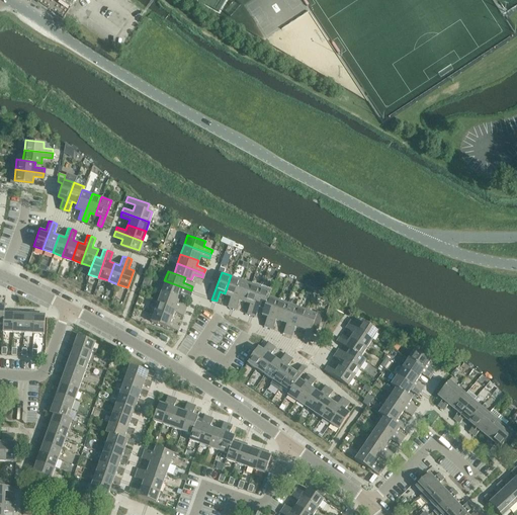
[(227,305),(231,307),(241,279),(231,275),(225,293),(230,295),(227,305)]
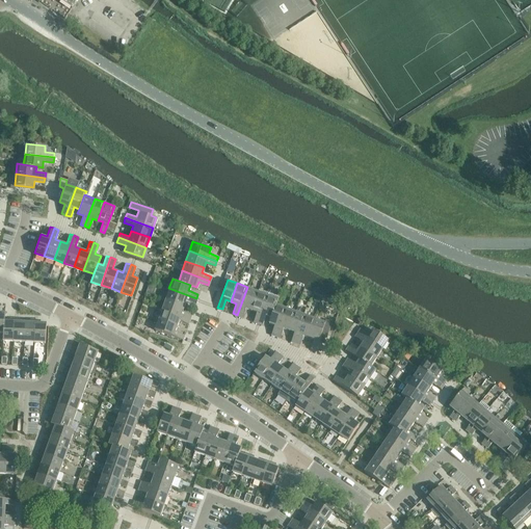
[(245,307),(250,309),(257,290),(247,287),(237,315),(242,316),(245,307)]
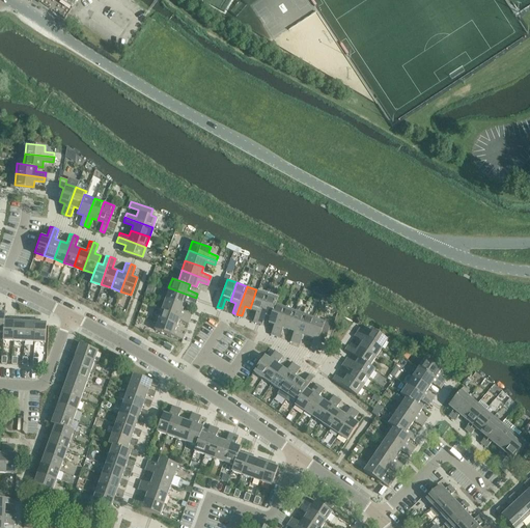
[(252,320),(257,321),(268,290),(258,286),(256,289),(250,308),(255,310),(252,320)]
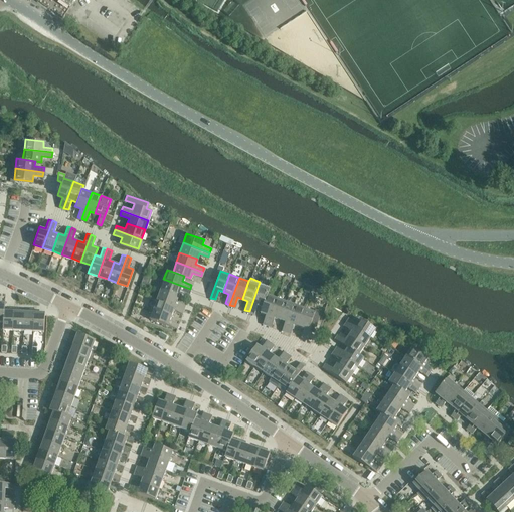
[(163,279),(160,289),(177,295),(179,290),(188,293),(190,289),(163,279)]
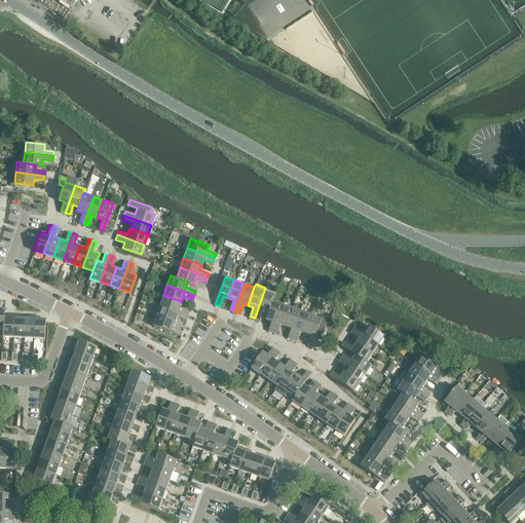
[(262,310),(267,312),(271,300),(272,300),(275,291),(265,288),(255,318),(259,320),(262,310)]
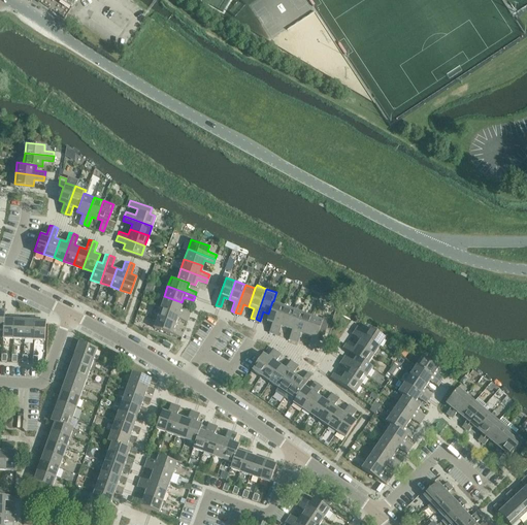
[(164,296),(161,305),(188,316),(190,312),(180,307),(182,302),(164,296)]
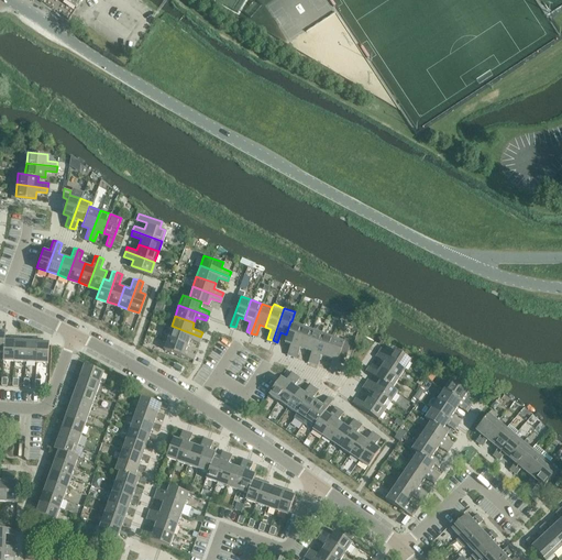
[(286,352),(291,354),(301,325),(291,321),(290,321),(286,335),(284,340),(289,342),(286,352)]
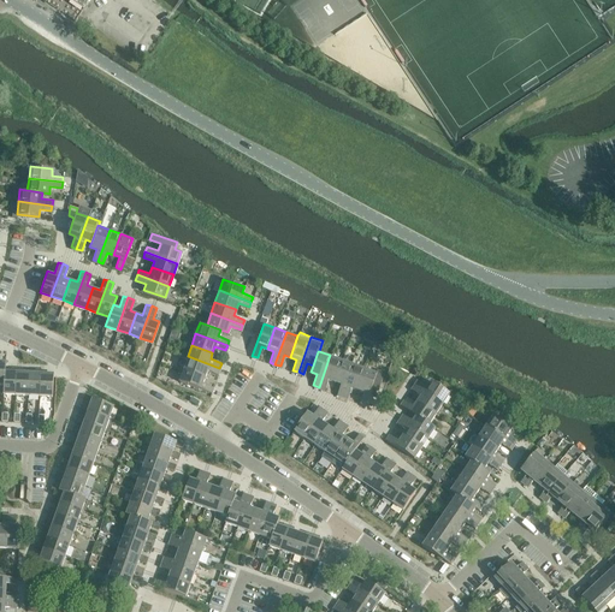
[(327,378),(333,380),(342,360),(330,355),(319,387),(324,388),(327,378)]
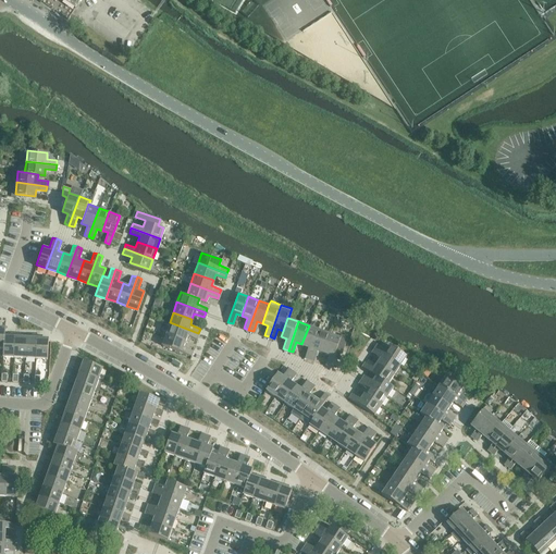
[(170,322),(165,333),(185,340),(187,334),(197,337),(198,333),(170,322)]
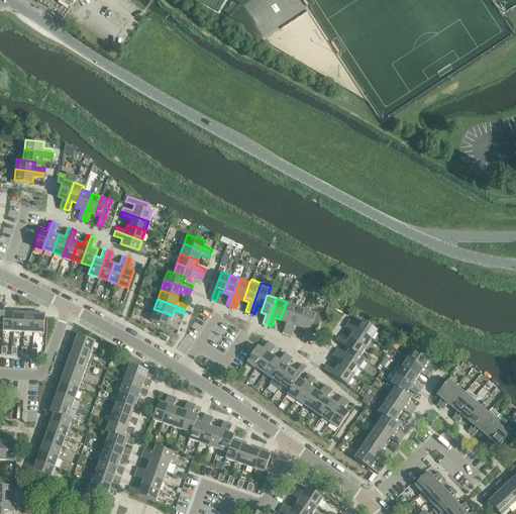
[(282,330),(287,332),(296,305),(287,302),(280,319),(285,321),(282,330)]
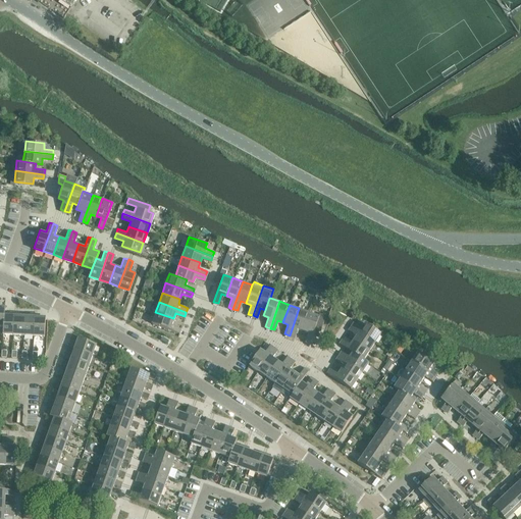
[(297,327),(303,329),(309,312),(299,308),(290,335),(294,336),(297,327)]
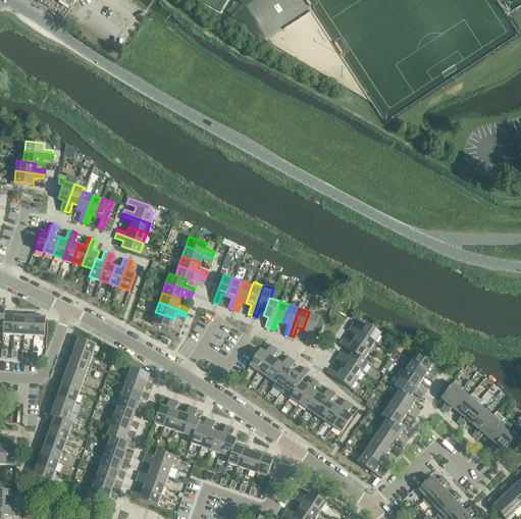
[(2,332),(12,332),(13,311),(9,311),(9,314),(3,313),(3,324),(2,324),(2,332)]
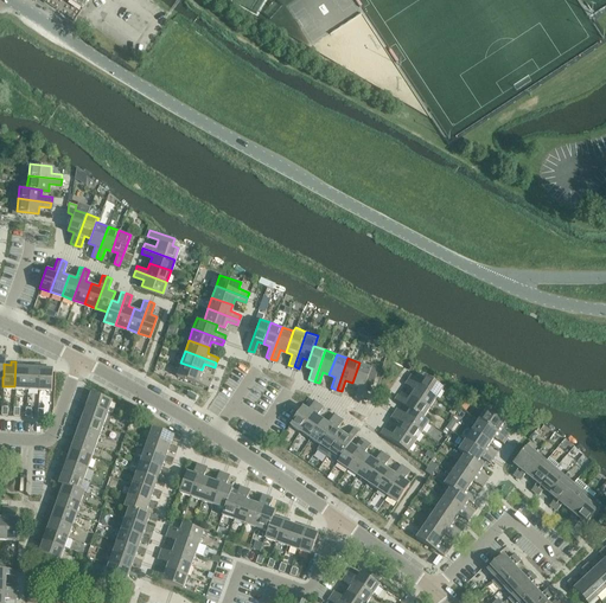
[(14,386),(26,387),(27,365),(21,365),(21,361),(16,361),(14,386)]
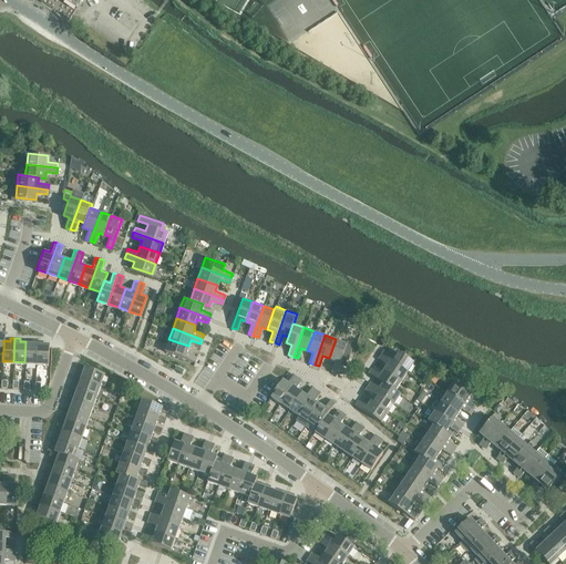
[(24,362),(37,363),(38,339),(32,339),(32,342),(26,341),(24,362)]
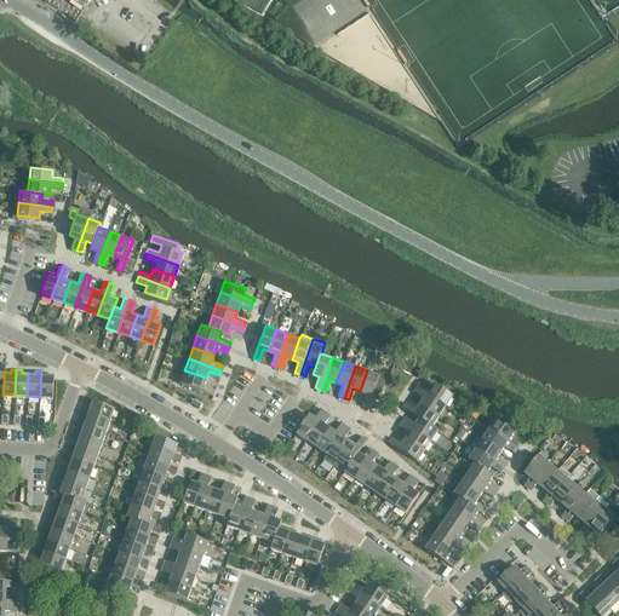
[(41,370),(40,397),(52,397),(53,374),(46,374),(46,372),(41,370)]
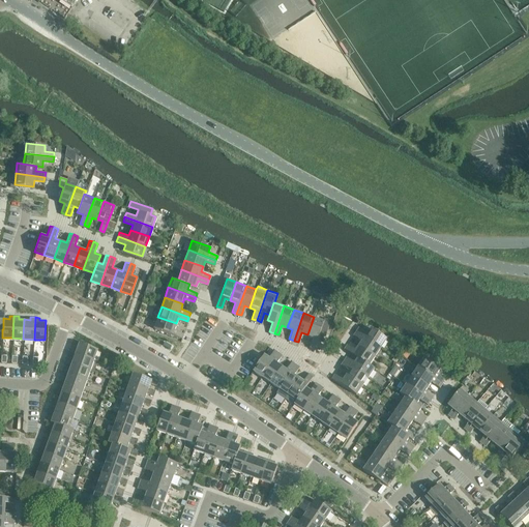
[(176,323),(157,317),(154,327),(181,337),(183,332),(174,328),(176,323)]
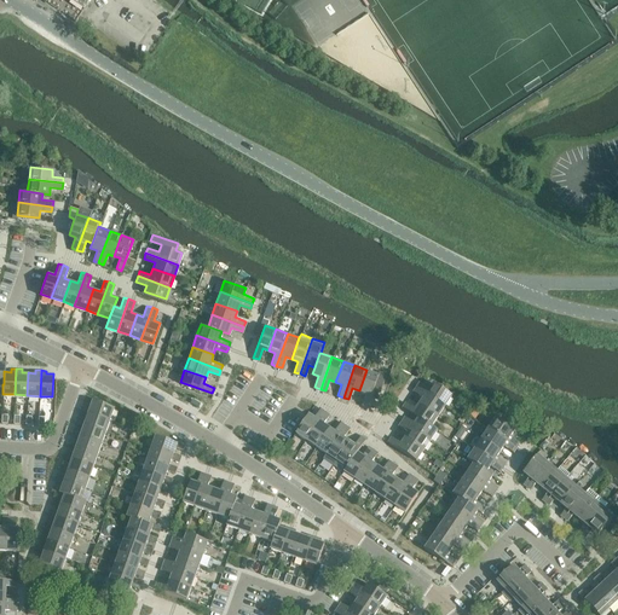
[(377,373),(367,370),(359,390),(364,393),(361,404),(367,406),(373,388),(380,390),(386,372),(379,370),(377,373)]
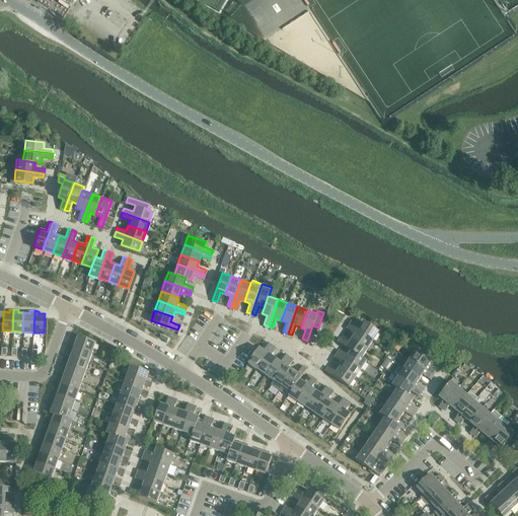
[(351,319),(349,322),(372,339),(378,330),(362,319),(359,324),(351,319)]
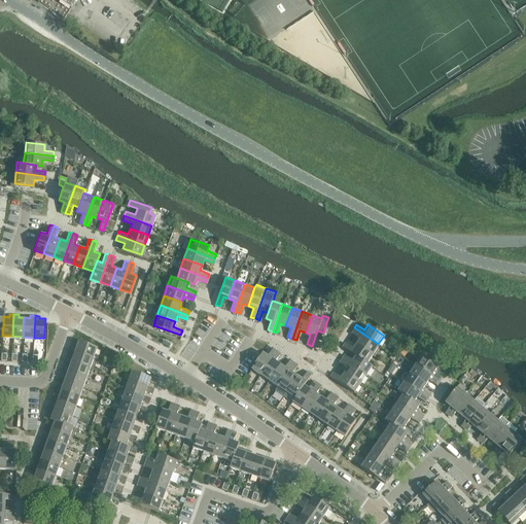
[(359,338),(356,342),(372,352),(378,344),(354,327),(351,332),(359,338)]
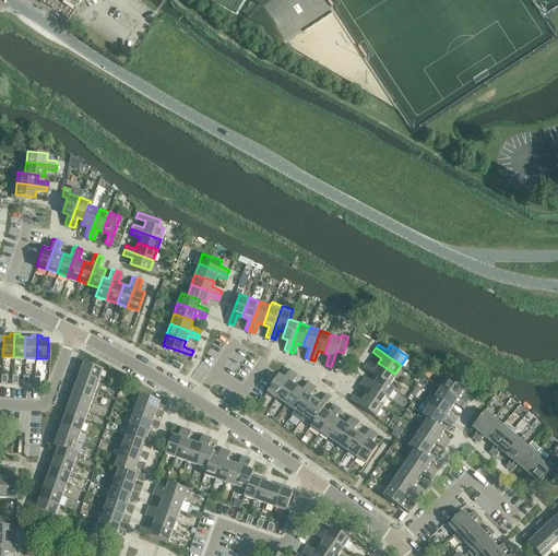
[(71,371),(79,374),(79,371),(98,378),(102,367),(83,361),(80,368),(73,366),(71,371)]
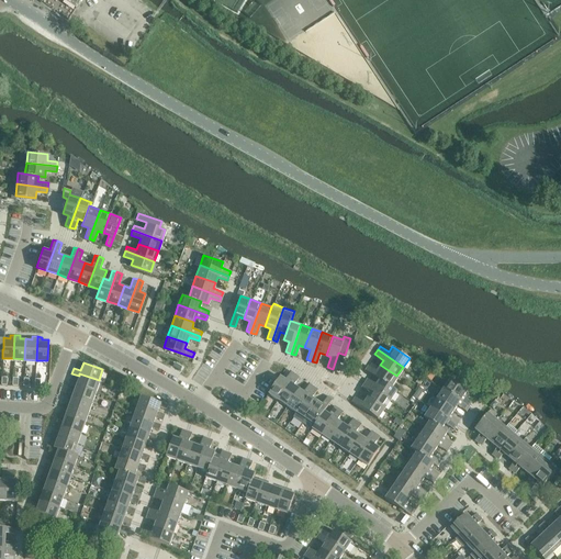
[(365,368),(379,378),(390,386),(391,386),(396,376),(380,365),(377,370),(368,364),(365,368)]
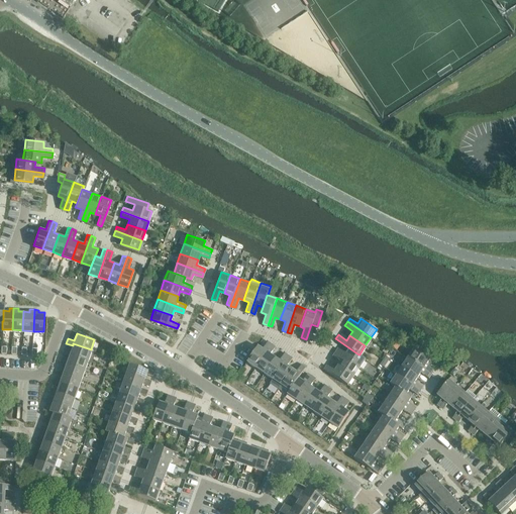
[(246,361),(254,366),(271,342),(268,339),(262,347),(256,344),(246,361)]
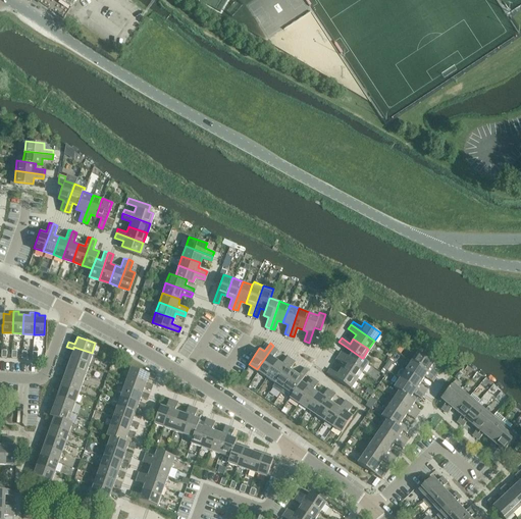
[(257,369),(266,375),(276,359),(272,356),(277,348),(273,346),(257,369)]
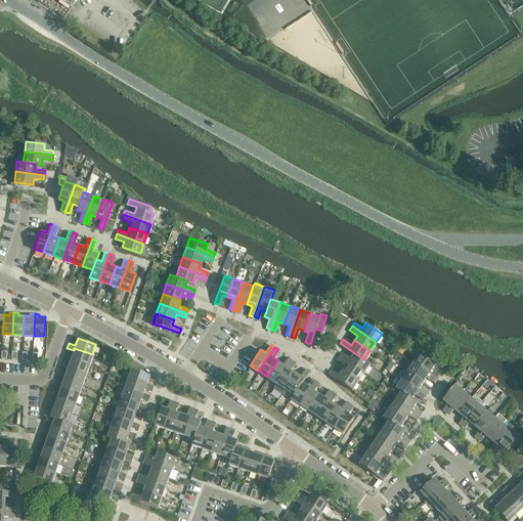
[(63,357),(70,359),(71,357),(89,364),(92,354),(74,348),(74,350),(72,355),(64,352),(63,357)]
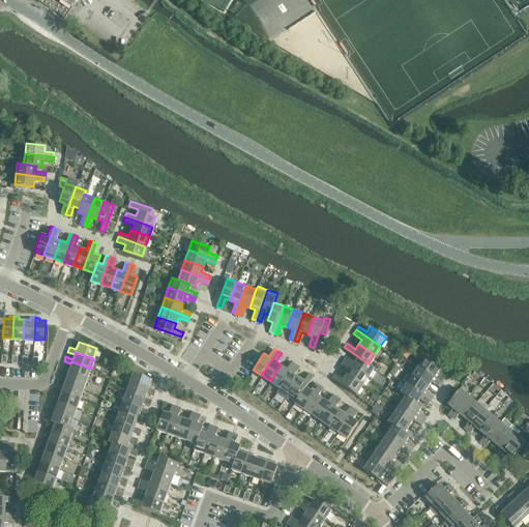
[(346,355),(343,359),(368,376),(374,367),(369,363),(368,363),(357,356),(354,360),(346,355)]
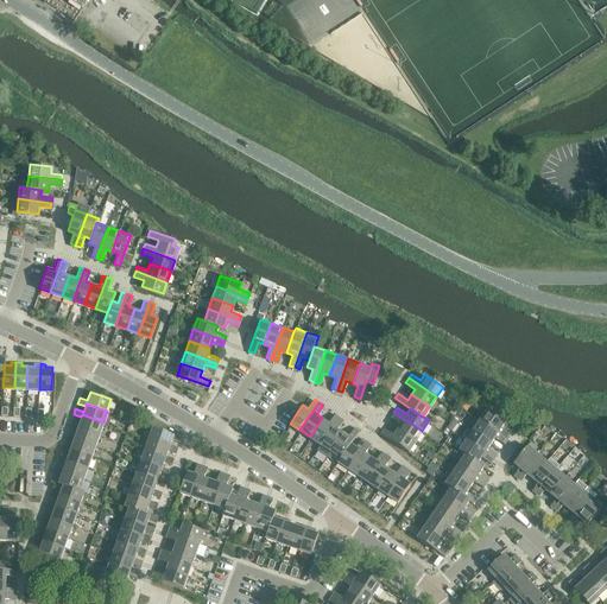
[(486,408),(479,419),(506,437),(510,433),(500,426),(504,421),(486,408)]
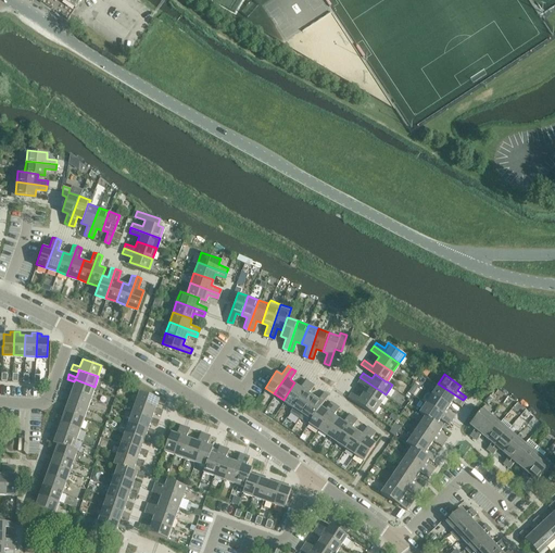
[(366,387),(363,392),(379,403),(386,394),(360,377),(357,381),(366,387)]
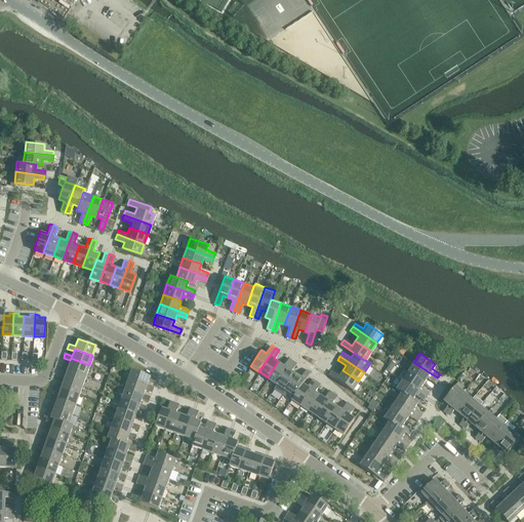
[(268,377),(276,383),(292,359),(288,357),(283,365),(278,361),(268,377)]
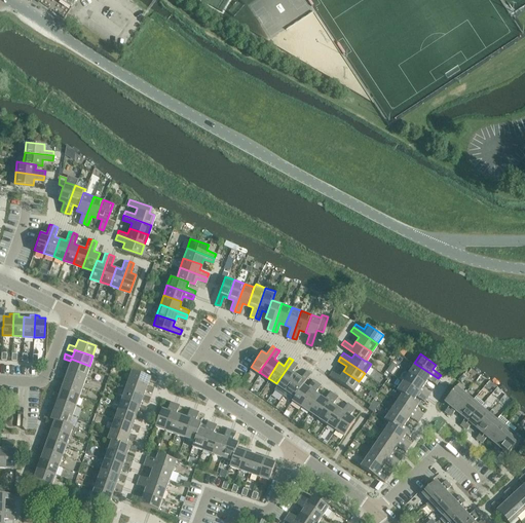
[(60,368),(67,371),(68,369),(85,375),(89,366),(71,359),(70,361),(69,366),(62,364),(60,368)]
